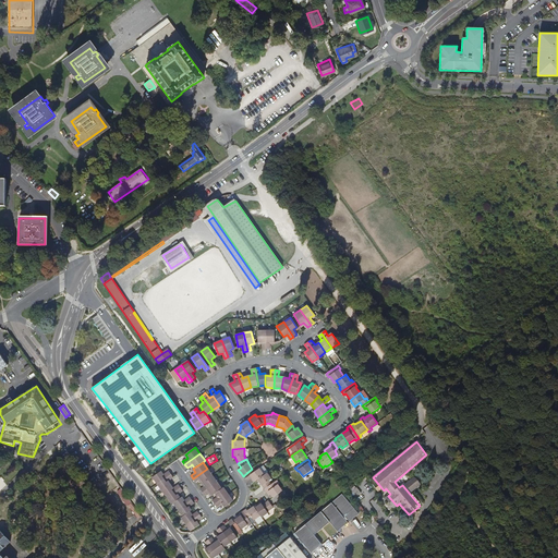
[(257,480),(264,475),(259,468),(254,472),(253,473),(246,477),(244,478),(246,481),(246,482),(251,480),(252,478),(254,482),(257,480)]
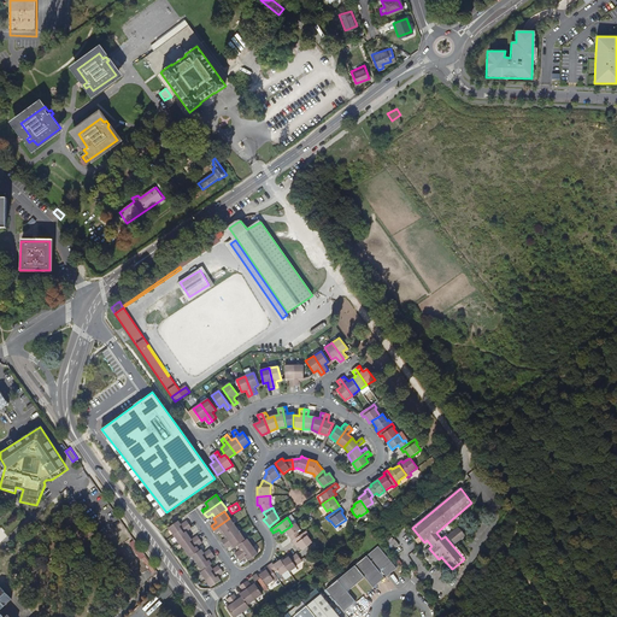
[(235,526),(229,518),(213,529),(216,533),(219,530),(221,529),(224,533),(235,526)]
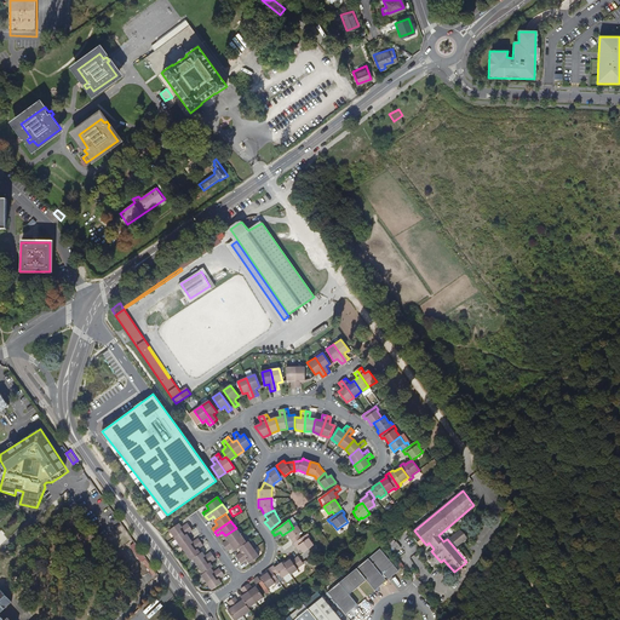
[(174,538),(190,527),(188,523),(182,528),(179,523),(170,530),(174,538)]
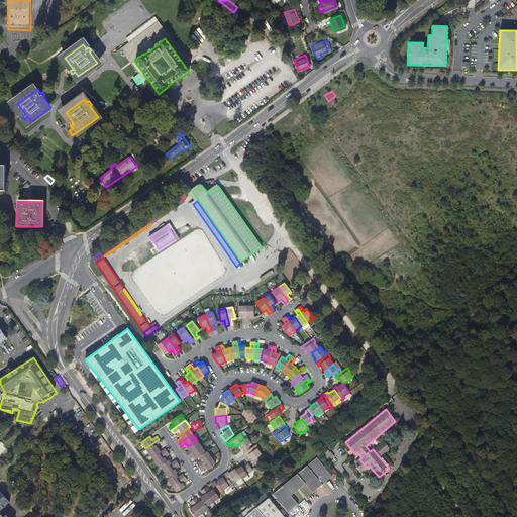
[(249,445),(251,444),(247,438),(244,440),(238,444),(242,449),(245,453),(251,448),(249,445)]
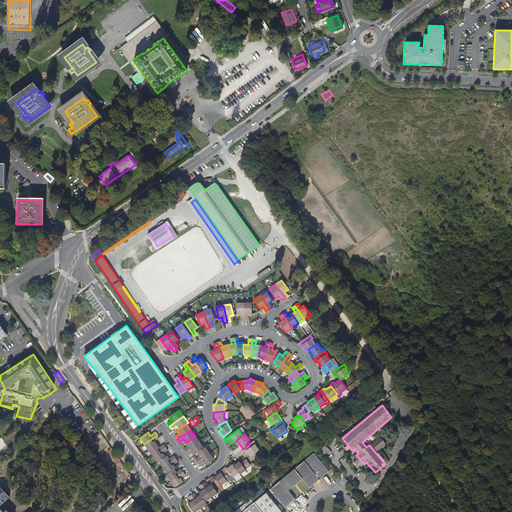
[(157,444),(154,441),(159,438),(157,435),(144,444),(149,450),(157,444)]
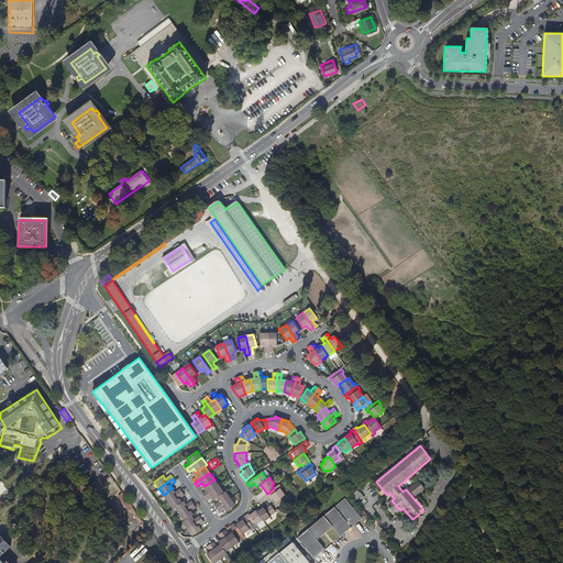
[(205,497),(219,486),(214,479),(205,486),(207,490),(206,492),(202,494),(205,497)]
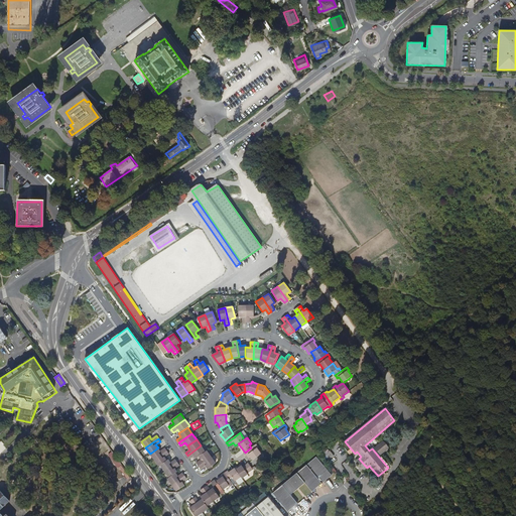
[(261,454),(257,448),(258,447),(256,444),(251,447),(245,453),(247,456),(248,455),(250,458),(252,460),(261,454)]
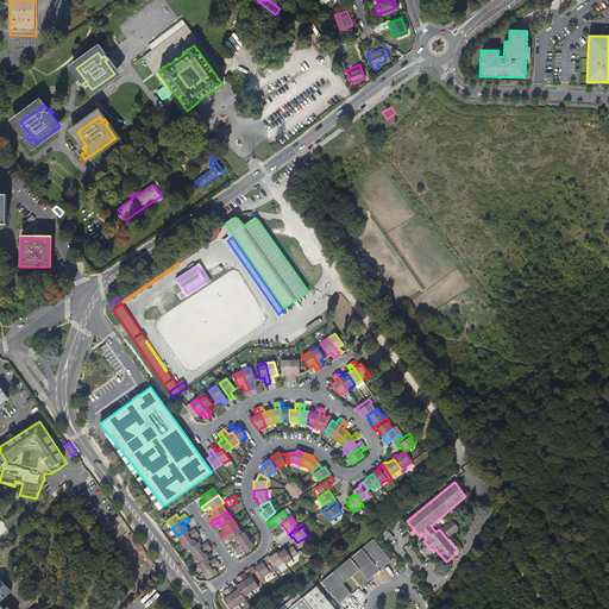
[(234,539),(242,533),(237,526),(221,538),(224,541),(227,538),(228,537),(231,541),(234,539)]
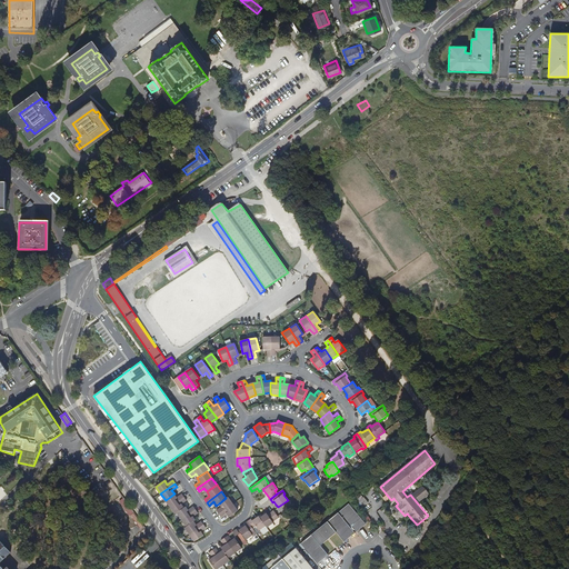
[(170,507),(185,497),(182,493),(177,498),(175,493),(166,500),(170,507)]
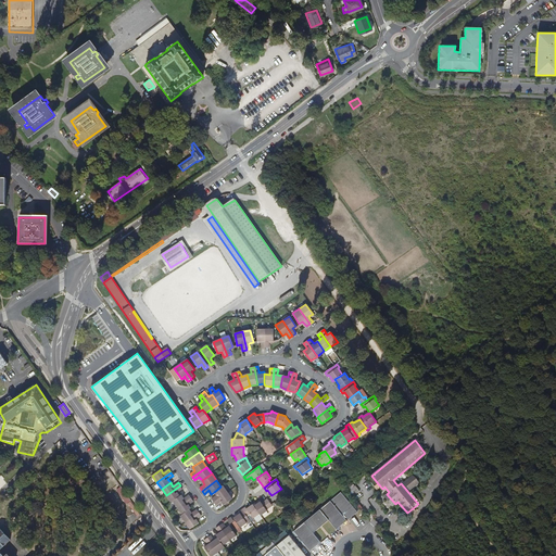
[(348,490),(355,497),(361,493),(353,484),(348,490)]
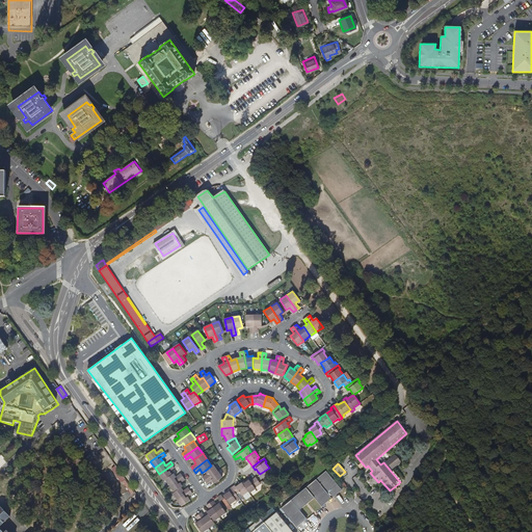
[(171,475),(169,472),(175,468),(173,464),(159,474),(163,481),(165,480),(171,475)]
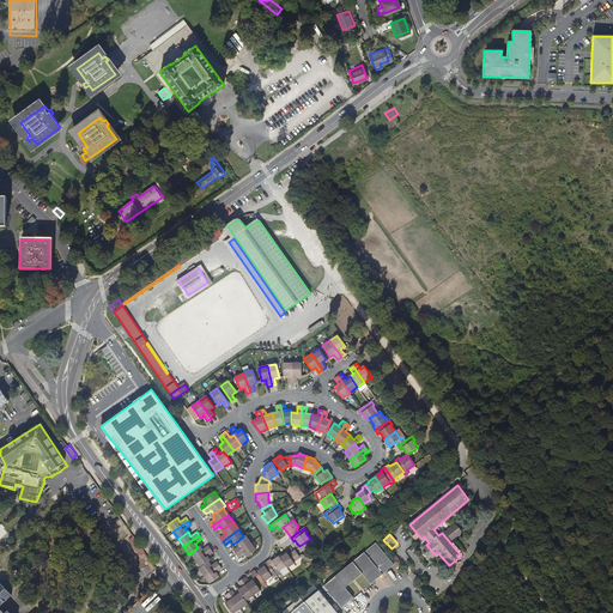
[(250,542),(246,535),(243,536),(236,542),(238,546),(234,550),(236,553),(250,542)]
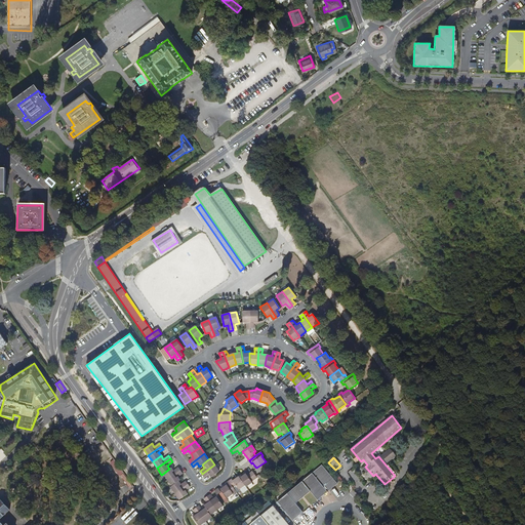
[(211,477),(219,472),(214,465),(202,474),(204,477),(208,474),(211,477)]
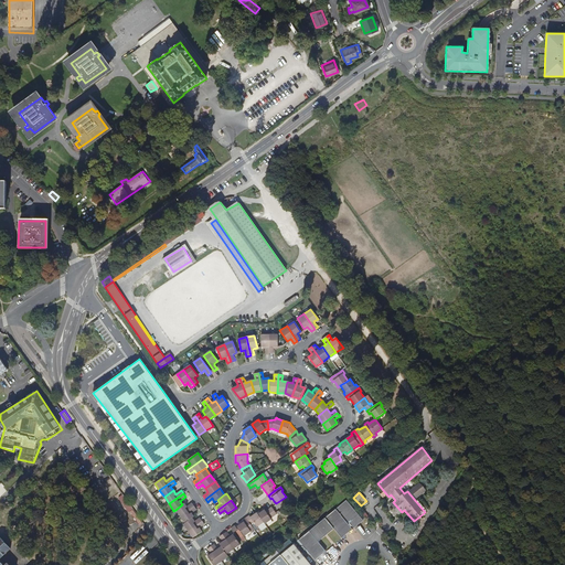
[(319,542),(334,529),(342,539),(364,520),(347,500),(299,540),(316,561),(327,551),(319,542)]
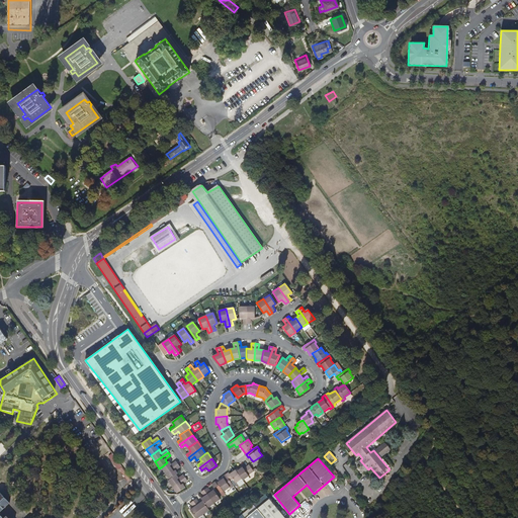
[(368,469),(360,460),(358,461),(366,471),(368,469)]
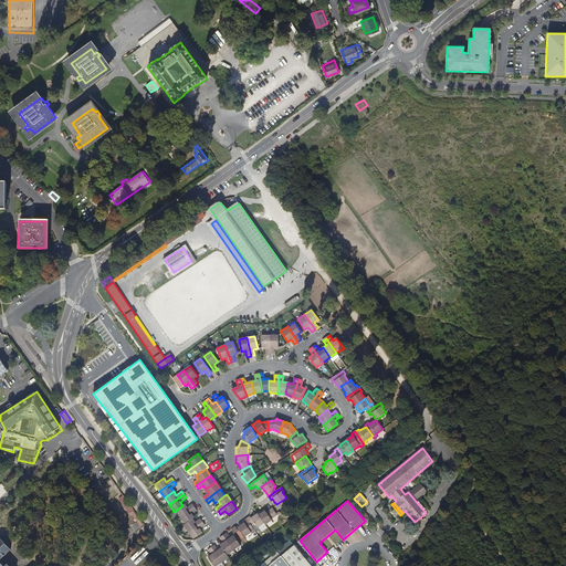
[(180,517),(195,507),(192,504),(187,507),(185,504),(182,505),(176,511),(180,517)]
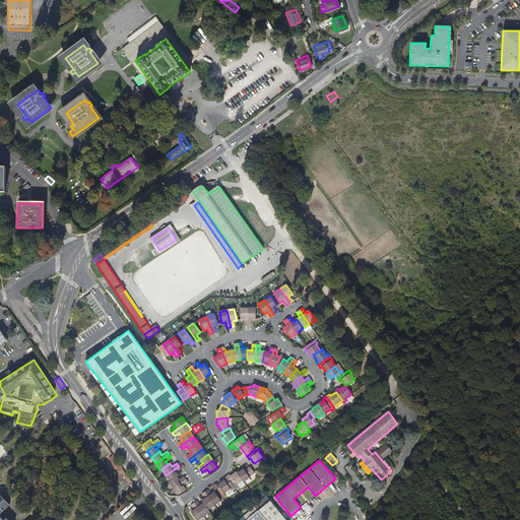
[(177,476),(179,475),(176,472),(181,469),(179,466),(166,475),(171,481),(177,476)]
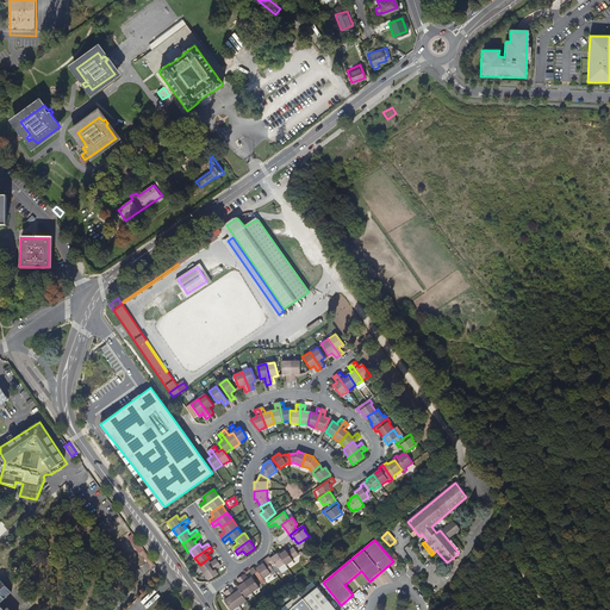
[(292,560),(299,555),(298,553),(293,547),(287,552),(286,551),(284,552),(279,555),(285,564),(286,566),(293,561),(292,560)]
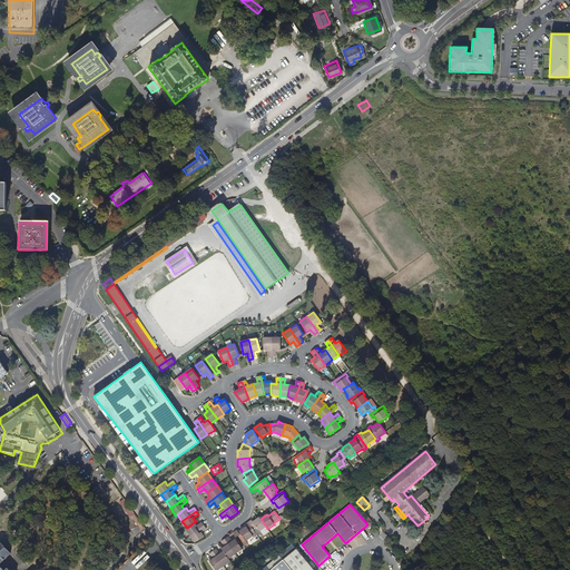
[(139,530),(143,528),(135,514),(131,516),(139,530)]
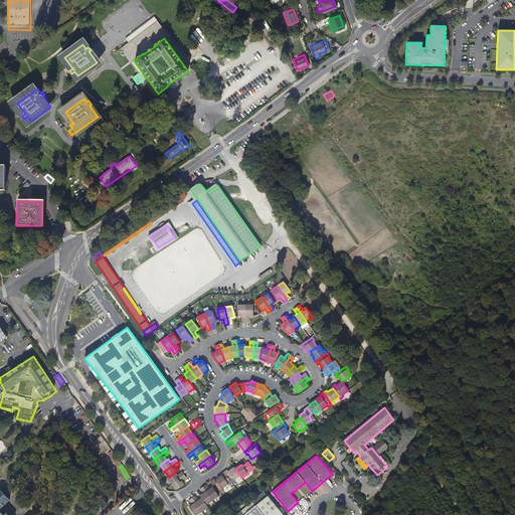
[(235,469),(234,467),(230,470),(228,471),(227,470),(224,472),(228,479),(231,477),(234,481),(240,476),(235,469)]
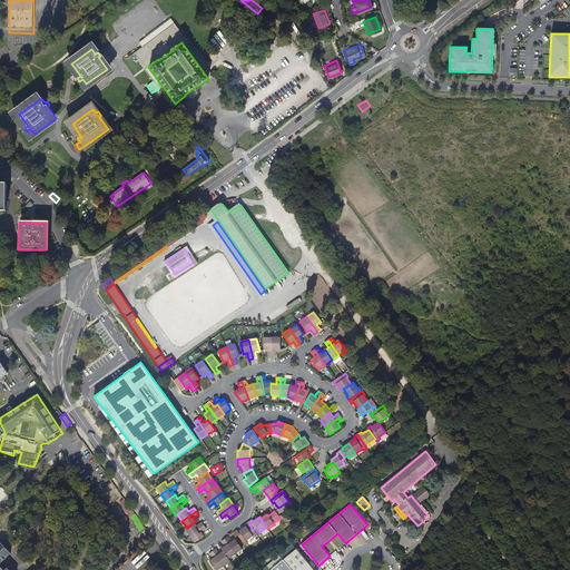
[(189,536),(204,526),(202,522),(196,526),(194,522),(187,528),(185,529),(189,536)]
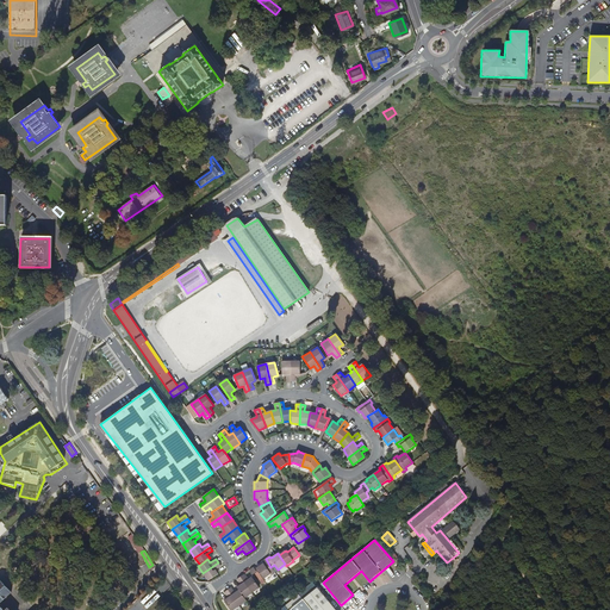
[(271,567),(266,559),(265,560),(262,561),(263,564),(256,568),(259,571),(265,579),(271,574),(272,576),(275,573),(271,567)]
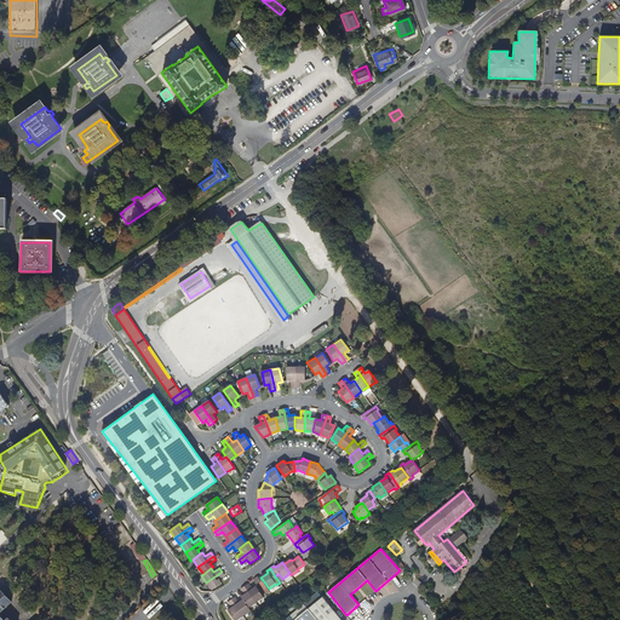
[(222,584),(219,579),(224,575),(222,572),(206,583),(212,590),(222,584)]
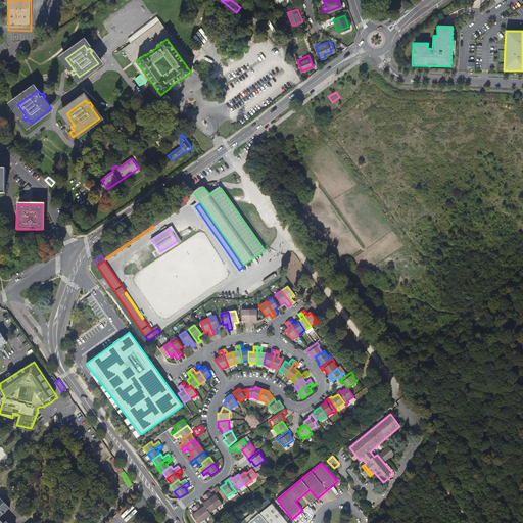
[(223,504),(216,494),(212,497),(211,496),(209,492),(206,494),(216,509),(223,504)]
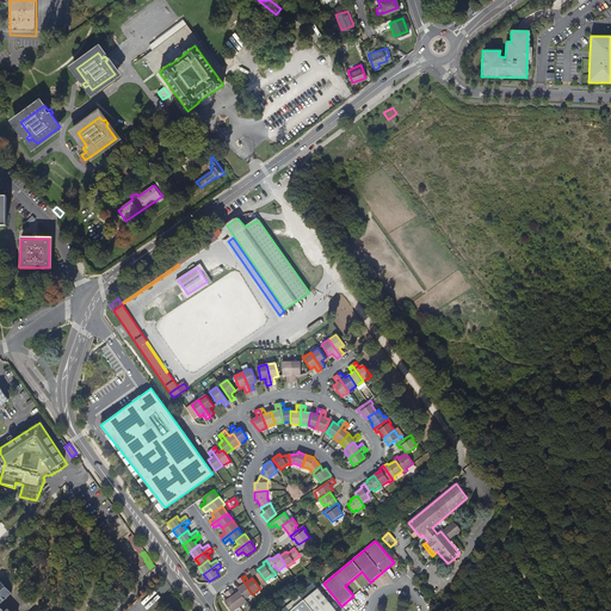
[(252,594),(241,578),(238,580),(240,585),(241,586),(238,588),(239,590),(239,591),(245,599),(252,594)]
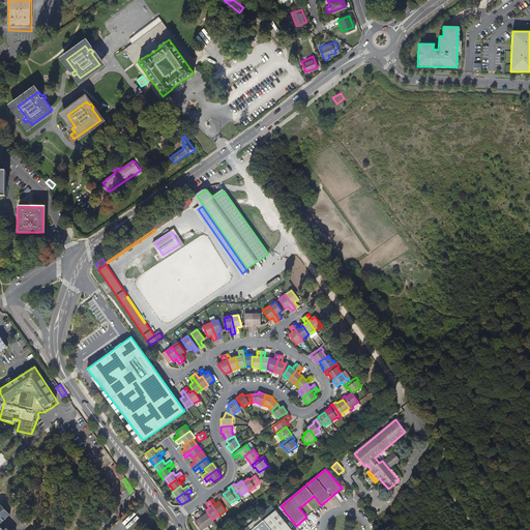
[(2,523),(11,514),(2,503),(0,504),(0,529),(4,529),(2,527),(2,523)]
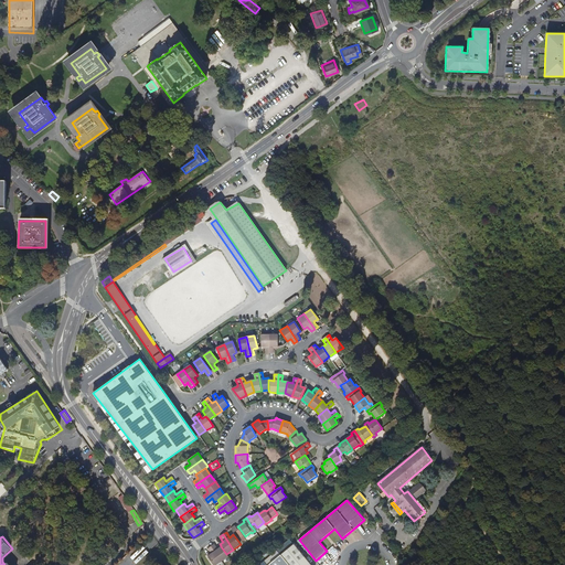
[(226,554),(221,546),(217,550),(216,548),(214,544),(211,546),(222,562),(228,556),(226,554)]
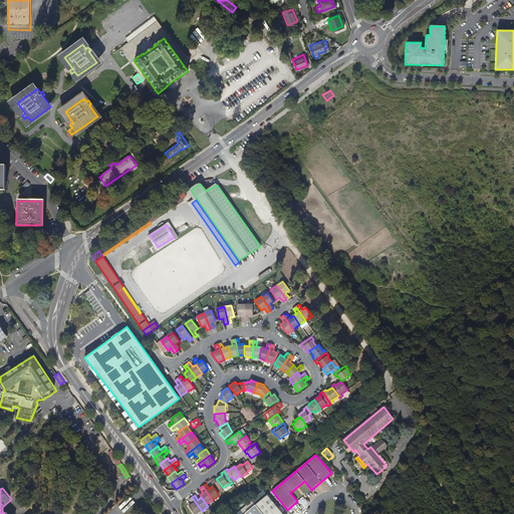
[(283,513),(267,495),(256,505),(263,513),(283,513)]
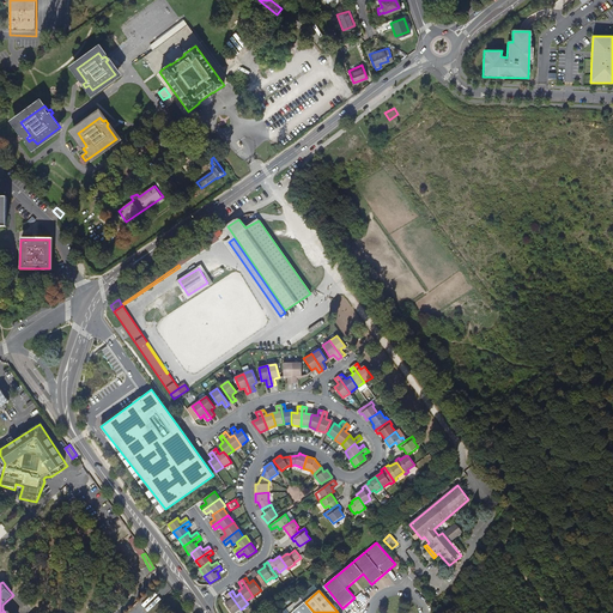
[(235,612),(241,610),(229,593),(225,595),(229,600),(229,601),(225,604),(231,612),(235,612)]
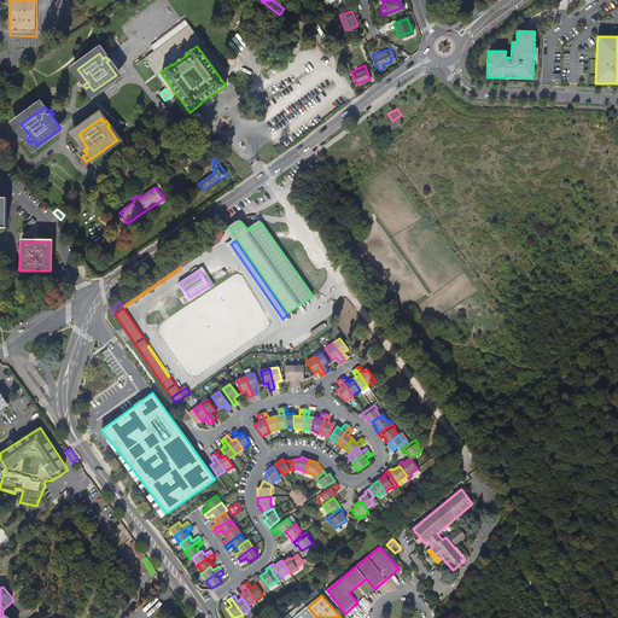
[(316,617),(308,607),(293,617),(316,617)]
